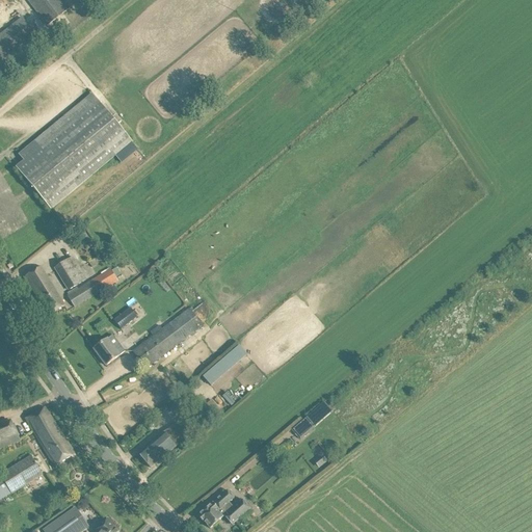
[(26,0),(47,26),(71,8),(63,0),(26,0)]
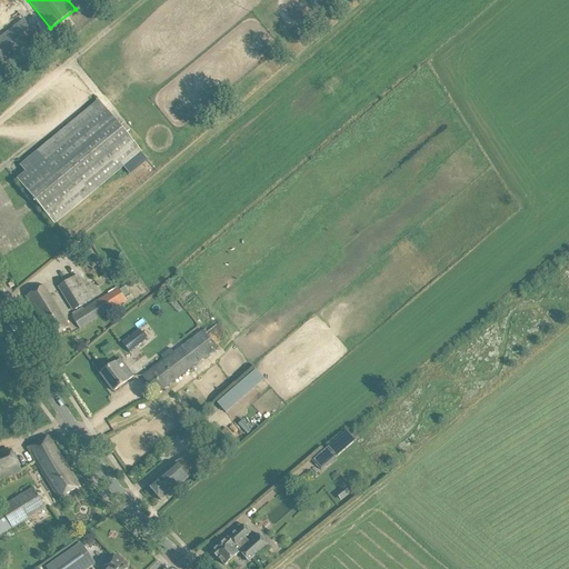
[(0,36),(0,61),(2,65),(38,37),(23,18),(0,36)]
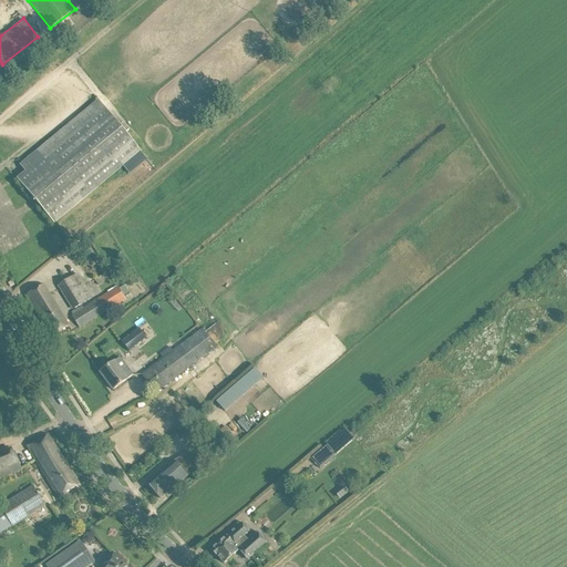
[(20,165),(26,172),(17,179),(54,224),(123,166),(130,175),(147,160),(141,152),(124,132),(127,129),(122,121),(119,124),(99,100),(20,165)]
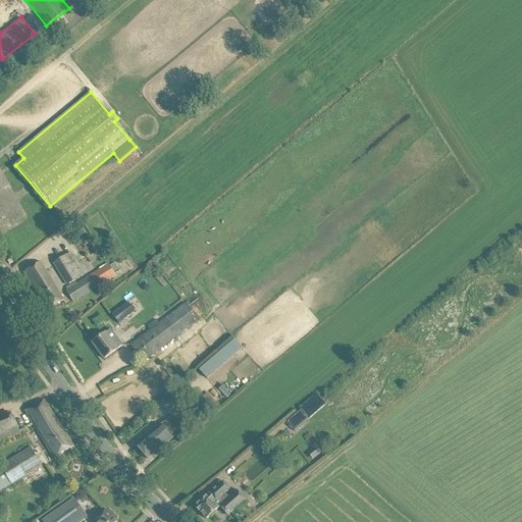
[(53,263),(67,285),(86,274),(71,252),(53,263)]
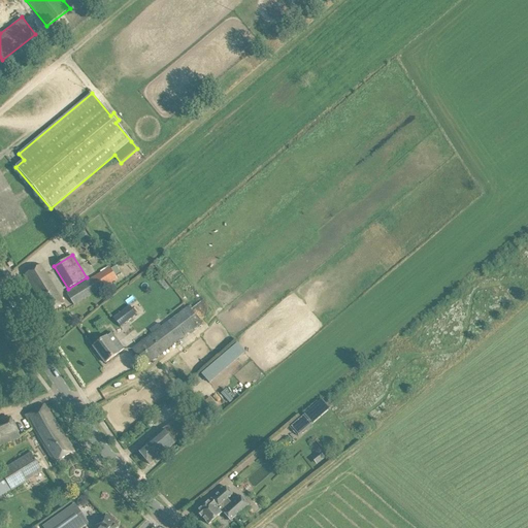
[(26,274),(51,312),(64,304),(40,265),(26,274)]
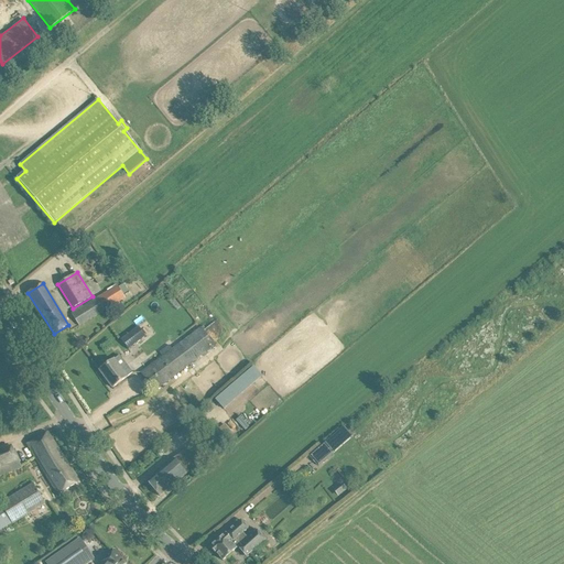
[(118,285),(115,288),(72,315),(79,326),(121,299),(125,296),(118,285)]
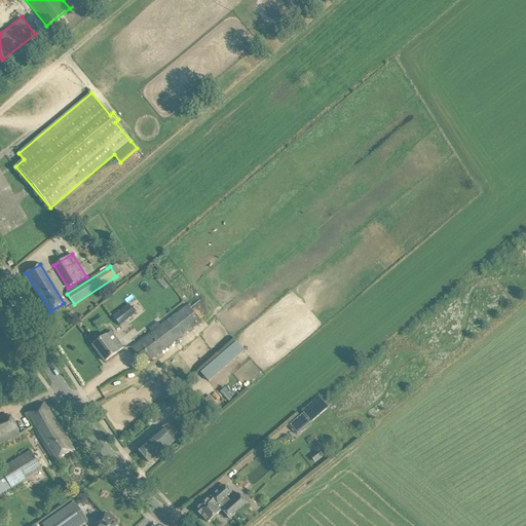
[(113,316),(119,326),(136,313),(129,304),(113,316)]
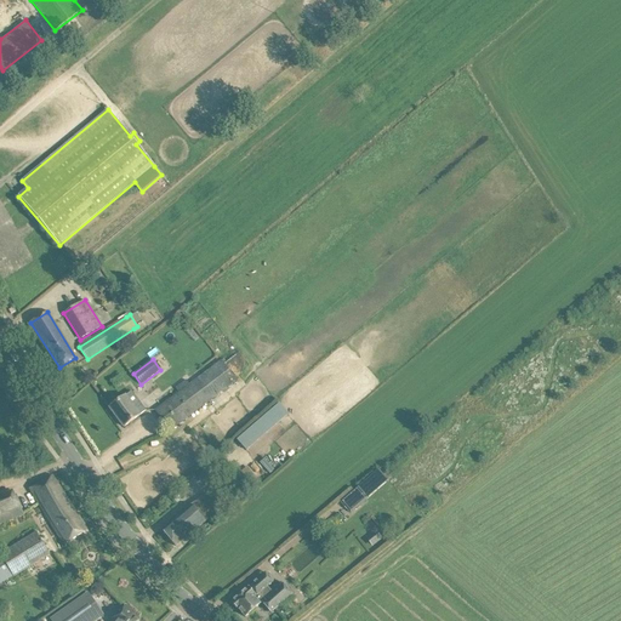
[(154,410),(170,431),(237,380),(222,359),(154,410)]
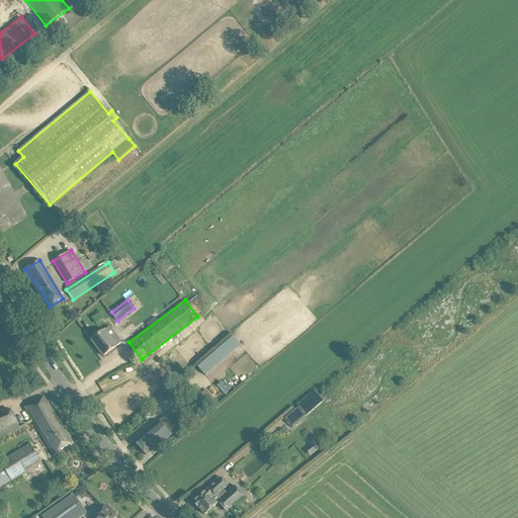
[(109,327),(91,340),(103,356),(121,342),(109,327)]
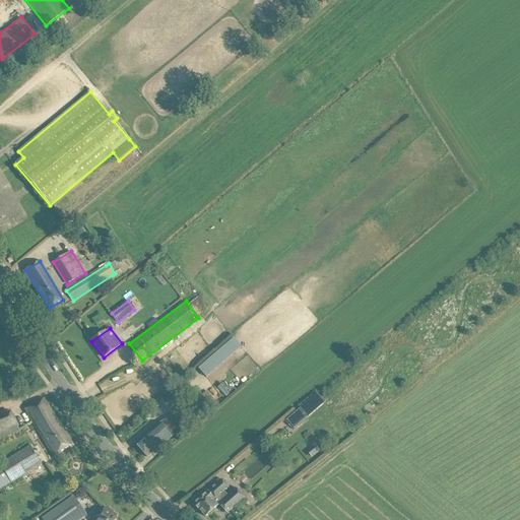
[(225,344),(198,368),(205,376),(233,352),(225,344)]
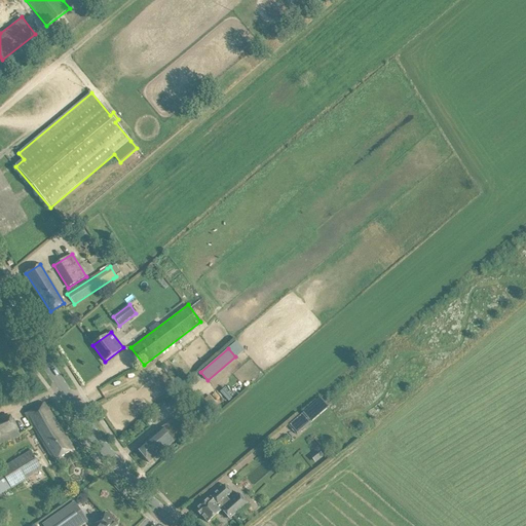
[(43,410),(28,418),(26,414),(25,414),(54,461),(75,449),(44,403),(40,406),(43,410)]
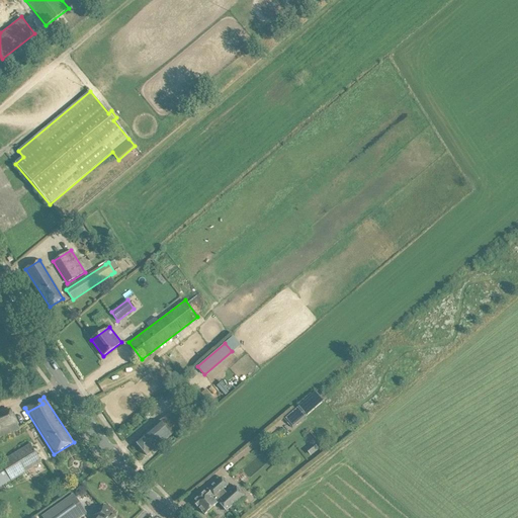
[(307,417),(297,406),(283,418),(292,429),(297,425),(307,417)]
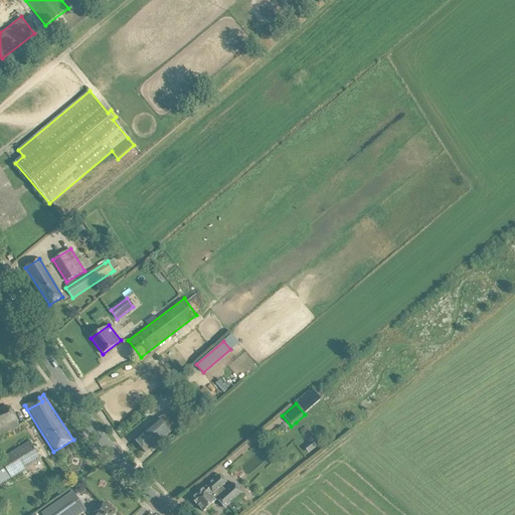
[(7,406),(0,408),(0,435),(20,427),(17,420),(13,410),(9,412),(7,406)]
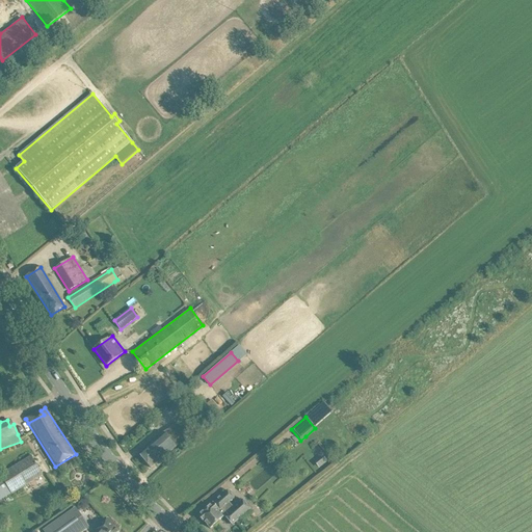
[(138,454),(151,468),(176,447),(164,432),(138,454)]
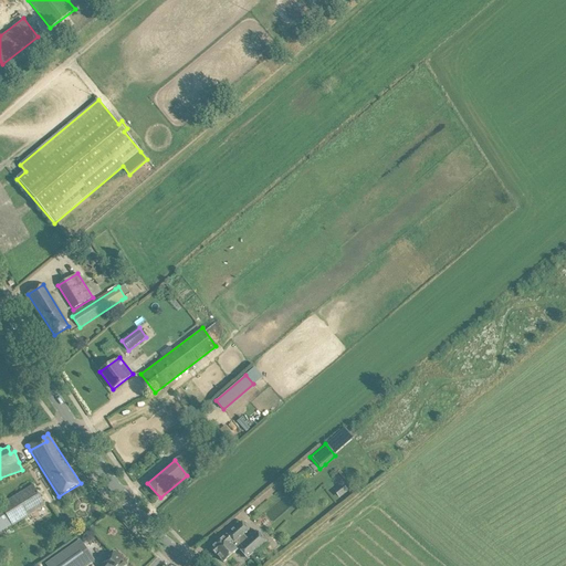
[(0,504),(0,532),(12,525),(45,505),(33,484),(0,504)]
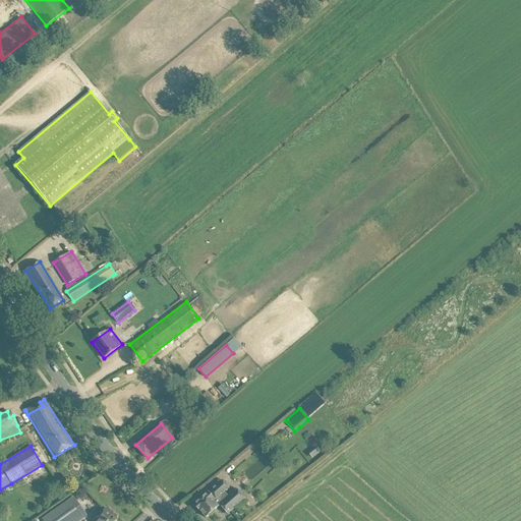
[(316,447),(308,454),(312,459),(322,453),(316,447)]
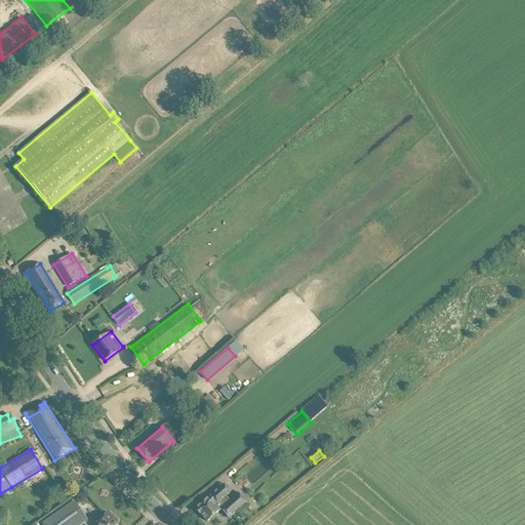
[(200,516),(201,515),(207,522),(221,510),(229,518),(247,501),(239,493),(231,500),(226,496),(231,491),(225,484),(196,511),(200,516)]
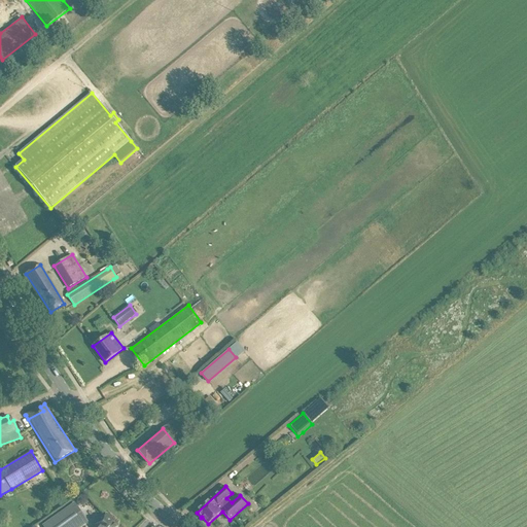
[(79,526),(88,522),(74,503),(43,526),(79,526)]
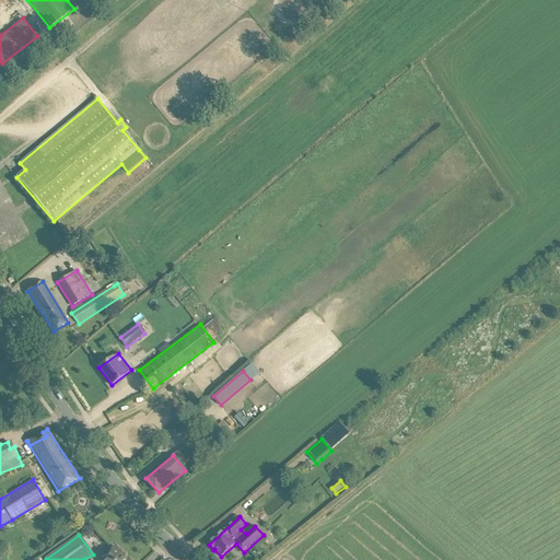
[(125,559),(114,548),(101,559),(125,559)]
